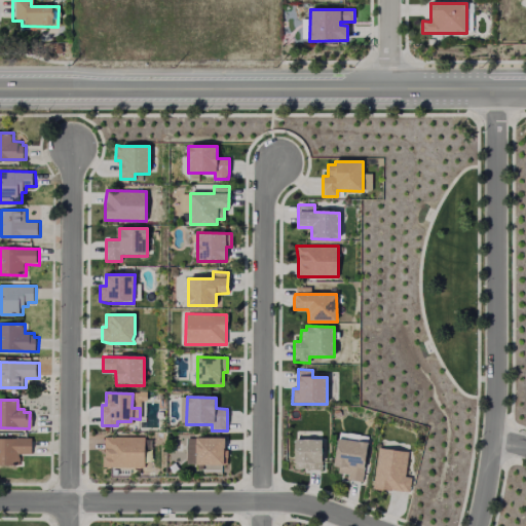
[(144,438),(145,468),(102,467),(102,456),(105,456),(105,437),(144,438)]
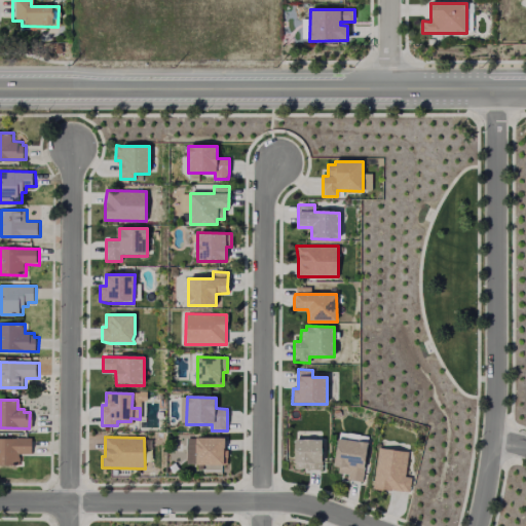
[(227,466),(195,466),(195,438),(224,438),(224,452),(227,452),(227,466)]
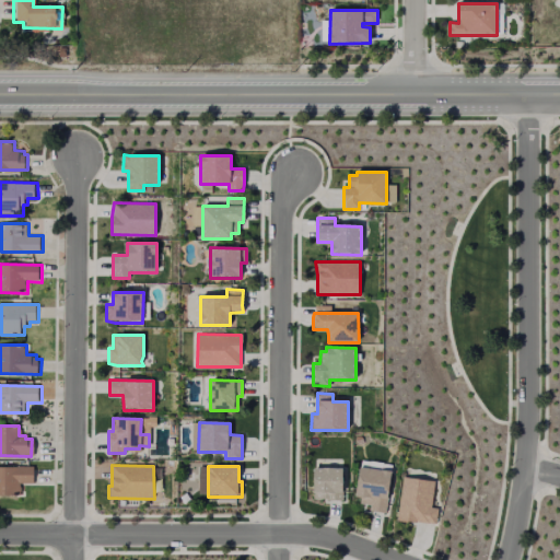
[(0,467),(36,467),(36,483),(23,483),(22,494),(0,494),(0,467)]
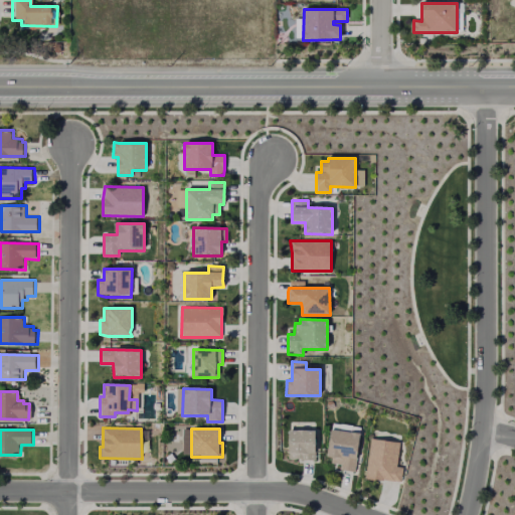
[(315,461),(299,461),(288,459),(288,431),(315,432),(315,461)]
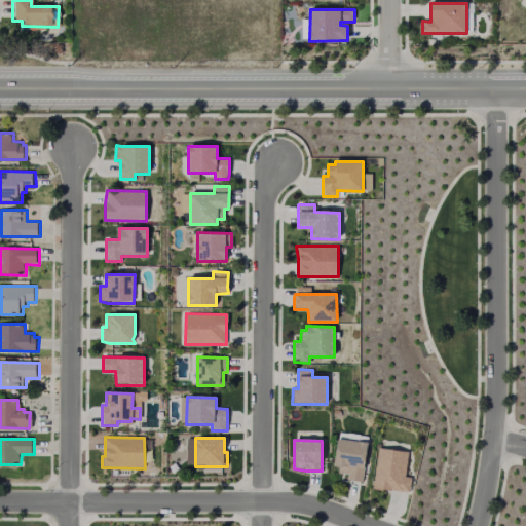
[(367,443),(362,482),(346,480),(347,475),(338,474),(338,467),(333,467),(338,440),(367,443)]
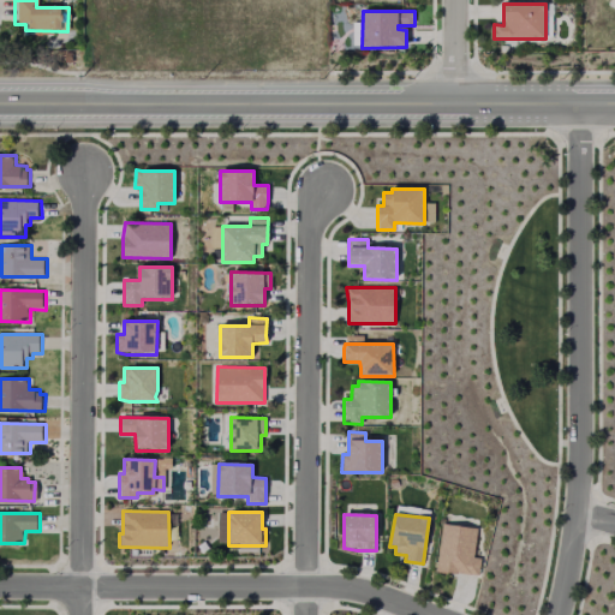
[(479,559),(478,575),(436,574),(442,525),(477,529),(475,559),(479,559)]
